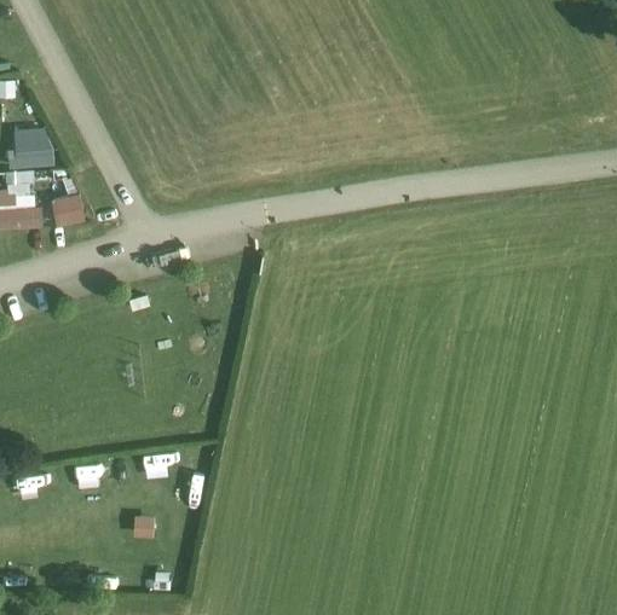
[(0,98),(15,99),(16,81),(0,80),(0,98)]
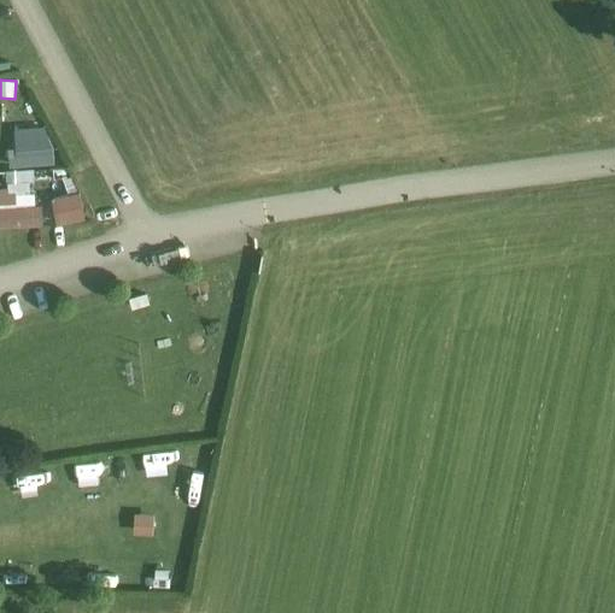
[(9,130),(11,169),(51,166),(50,128),(9,130)]
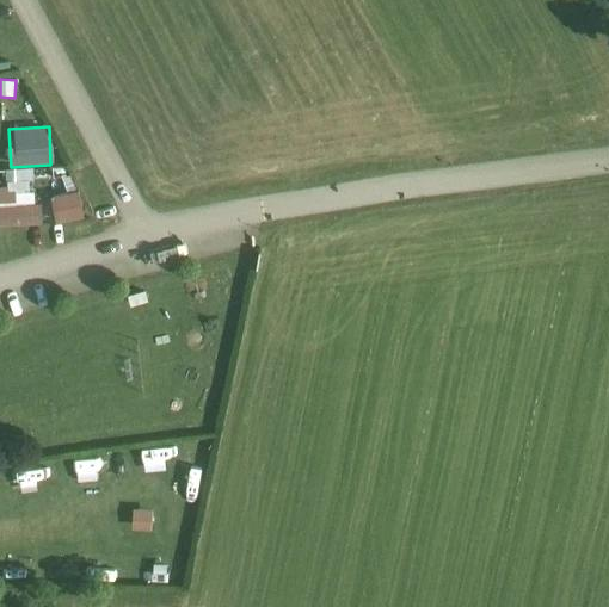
[(0,227),(42,225),(42,204),(16,205),(14,193),(30,193),(30,172),(6,173),(7,187),(0,186),(0,227)]
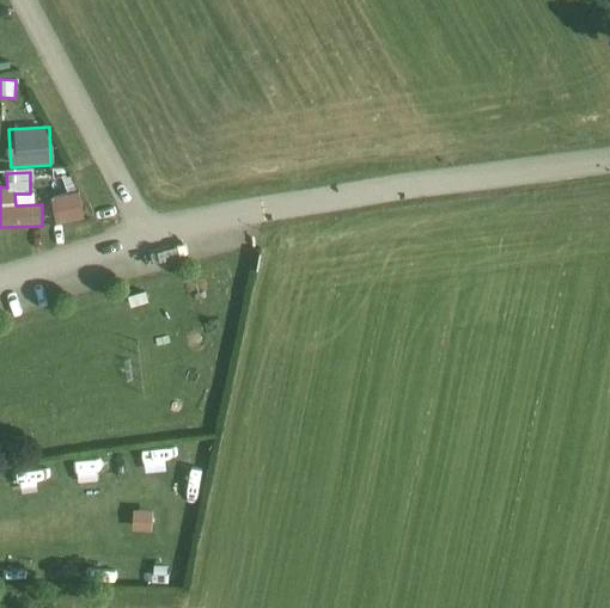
[(79,192),(50,197),(55,225),(84,220),(79,192)]
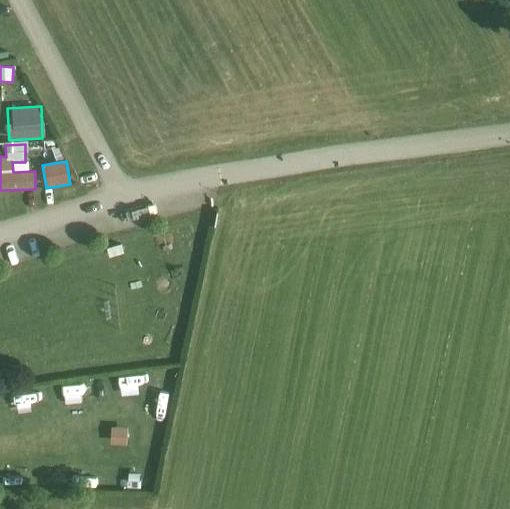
[(8,414),(22,413),(22,396),(7,396),(8,414)]
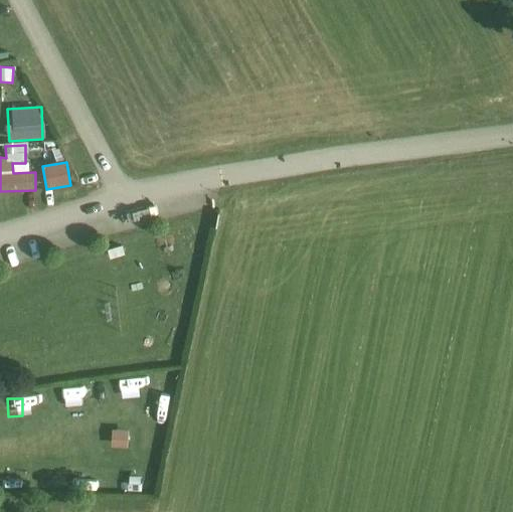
[(113,430),(111,447),(127,448),(129,432),(113,430)]
